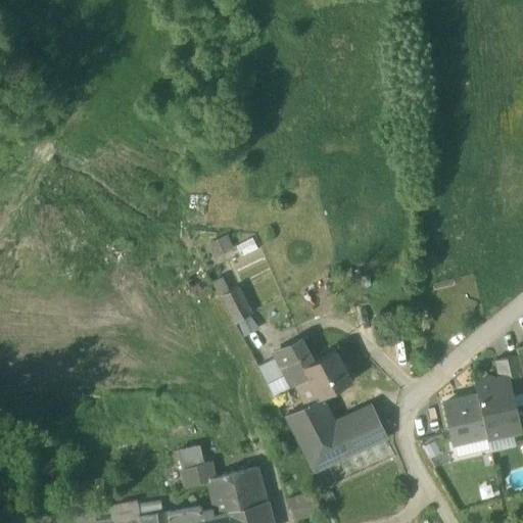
[(215,283),(221,294),(236,287),(230,275),(215,283)]
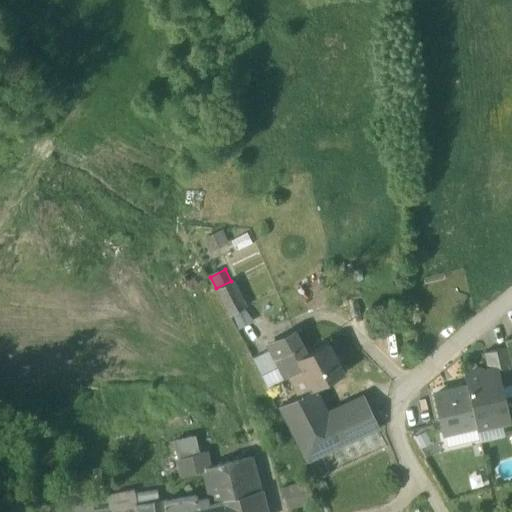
[(216,288),(230,315),(245,307),(231,281),(216,288)]
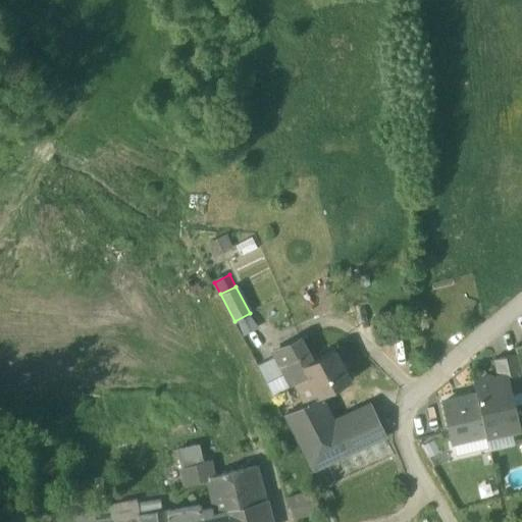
[(296,383),(309,376),(318,371),(312,360),(301,340),(277,351),(289,373),(283,375),(290,386),(296,383)]
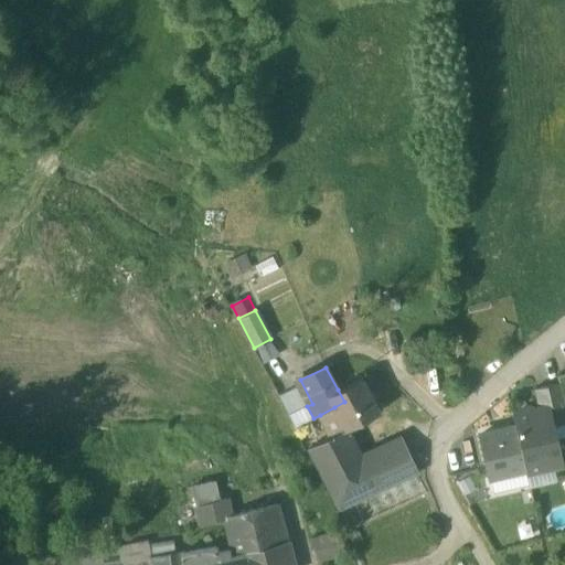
[(564,374),(557,376),(558,383),(533,390),(537,409),(546,407),(551,426),(564,423),(564,408),(564,402),(564,401),(564,374)]
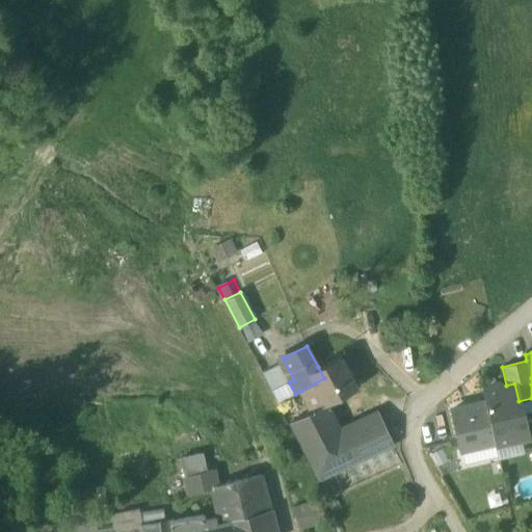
[(340,356),(318,367),(324,378),(315,383),(325,404),(356,388),(340,356)]
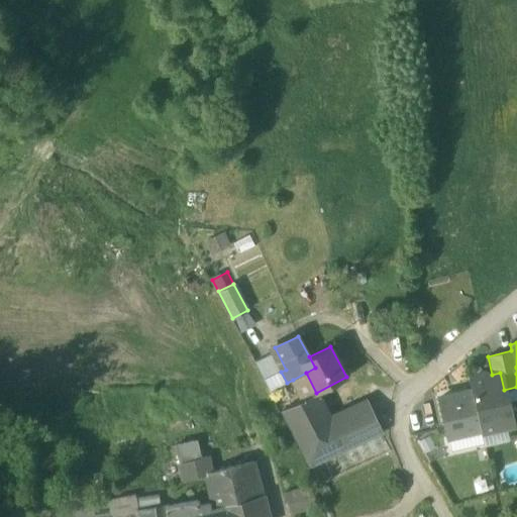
[(255,365),(269,392),(280,386),(267,359),(255,365)]
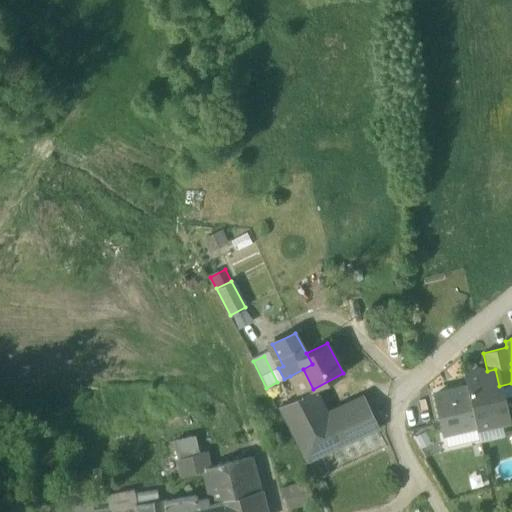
[(290,376),(300,394),(313,389),(303,369),(290,376)]
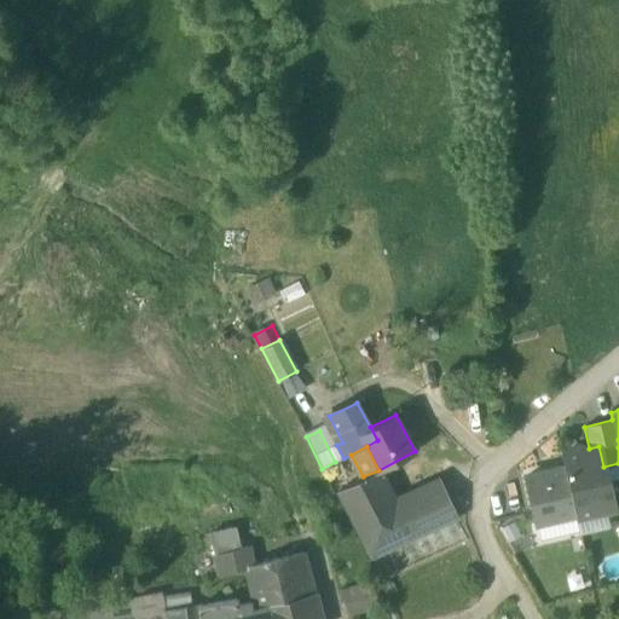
[(576,519),(606,512),(612,503),(603,467),(599,446),(589,449),(561,455),(563,468),(574,514),(576,519)]
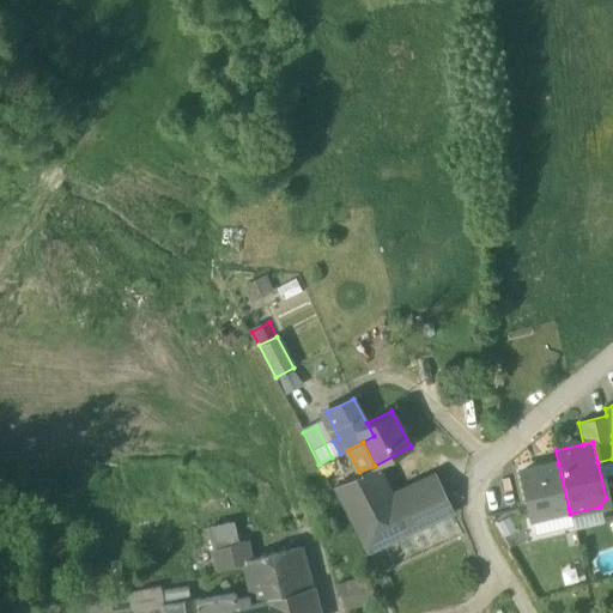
[(558,463),(519,472),(529,519),(569,509),(558,463)]
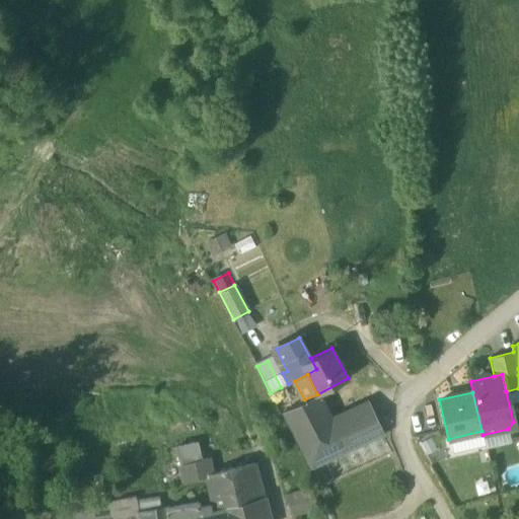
[(317,394),(304,399),(282,412),(300,446),(335,428),(331,422),(317,394)]
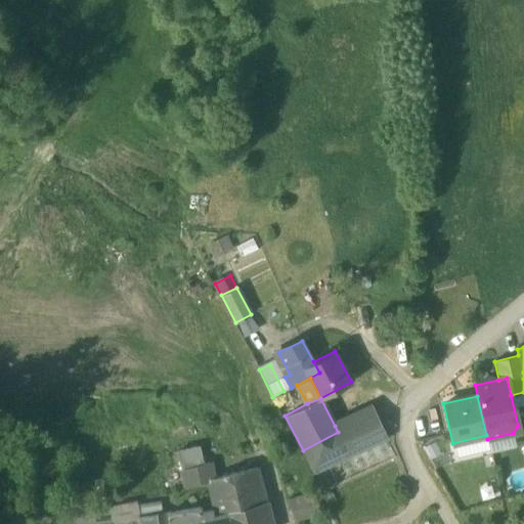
[(373,407),(335,426),(338,432),(303,450),(314,472),(388,438),(373,407)]
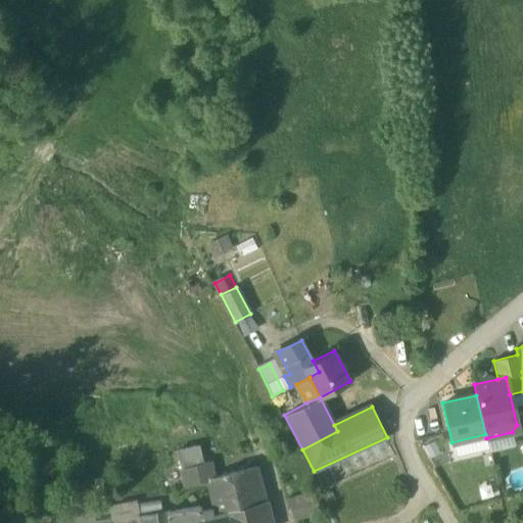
[(185,485),(207,480),(207,479),(214,477),(209,460),(180,467),(185,485)]
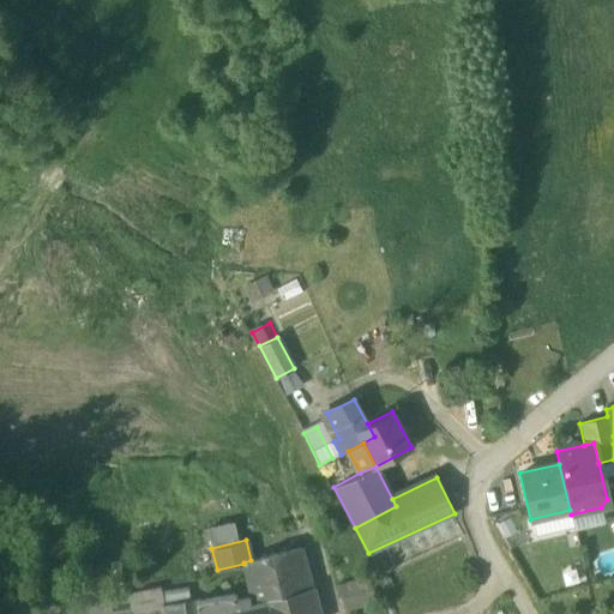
[(302,548),(271,555),(282,596),(312,588),(313,588),(302,548)]
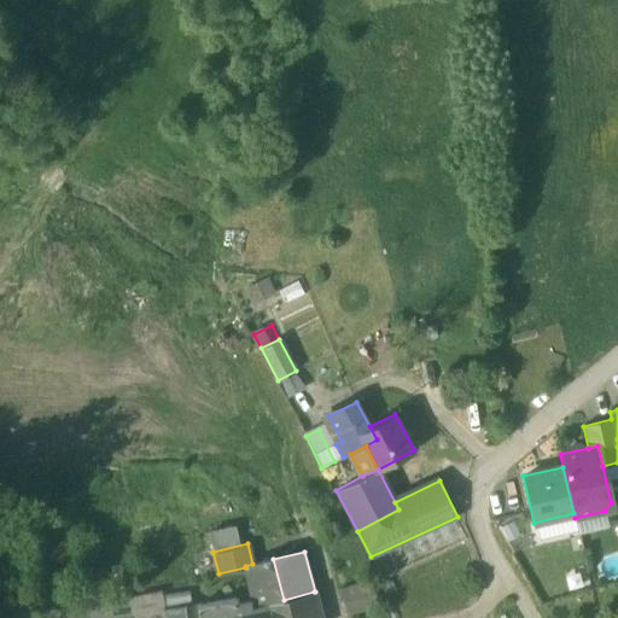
[(267,604),(284,600),(273,559),(252,564),(245,566),(245,567),(254,602),(255,606),(267,604)]
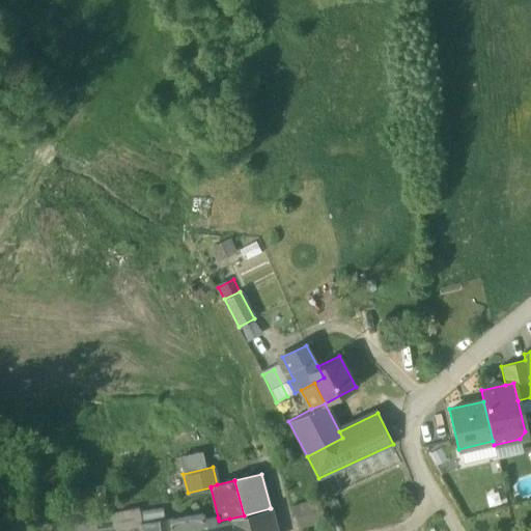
[(316,499),(304,502),(307,511),(319,508),(316,499)]
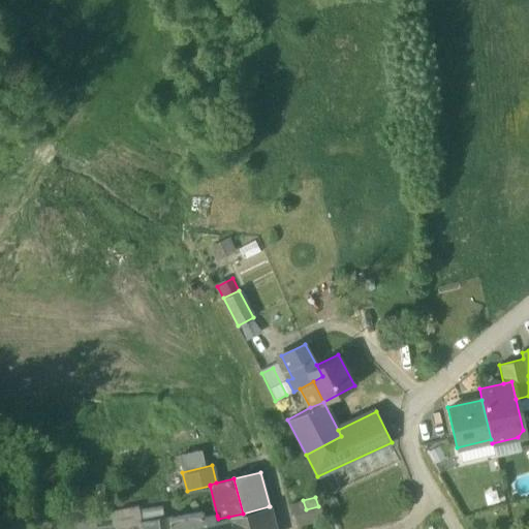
[(322,518),(318,506),(306,509),(303,500),(290,504),(298,526),(322,518)]
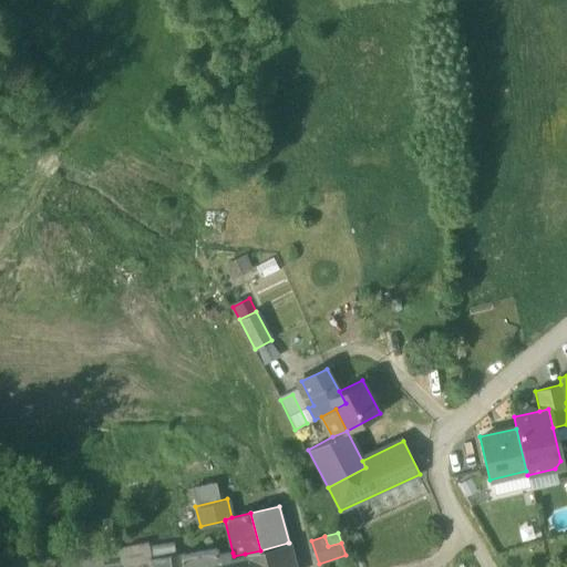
[(125,545),(127,562),(150,558),(147,542),(125,545)]
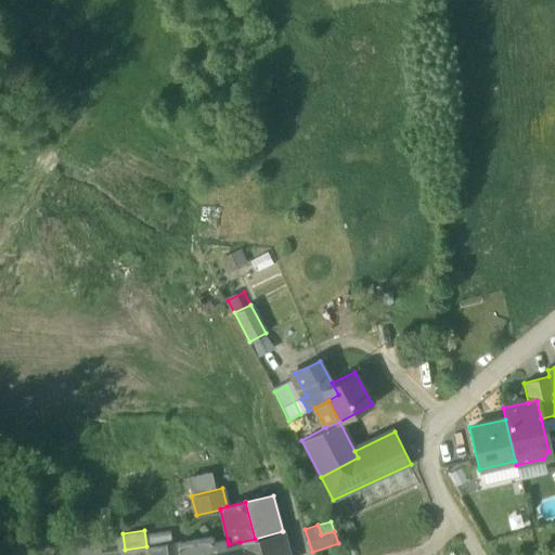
[(255,539),(240,542),(243,554),(288,554),(282,531),(255,539)]
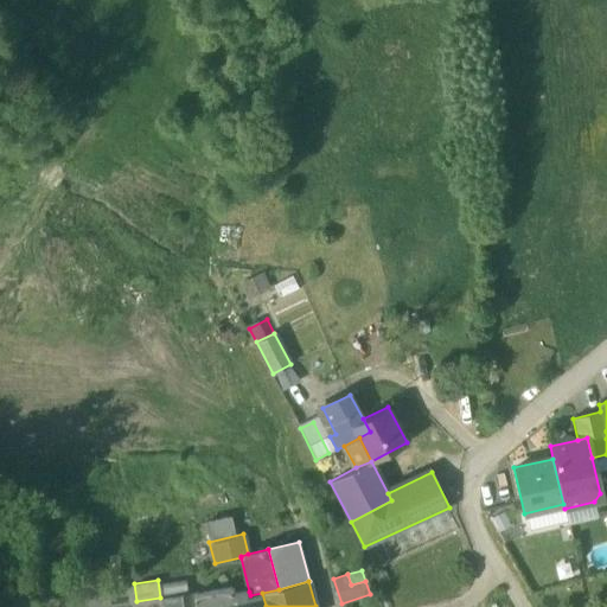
[(46,598),(48,606),(138,606),(136,601),(134,583),(109,588),(77,593),(46,598)]
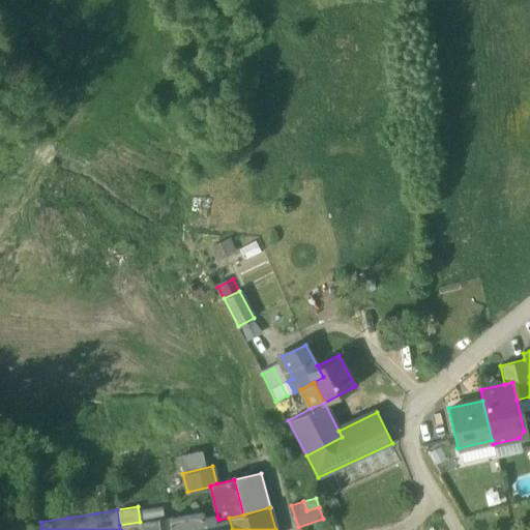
[(202,512),(171,518),(173,529),(232,529),(229,518),(218,520),(217,517),(203,518),(202,512)]
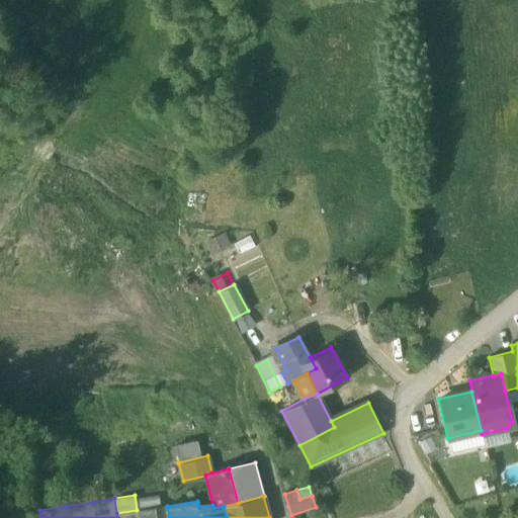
[(169,517),(167,506),(137,510),(138,517),(169,517)]
